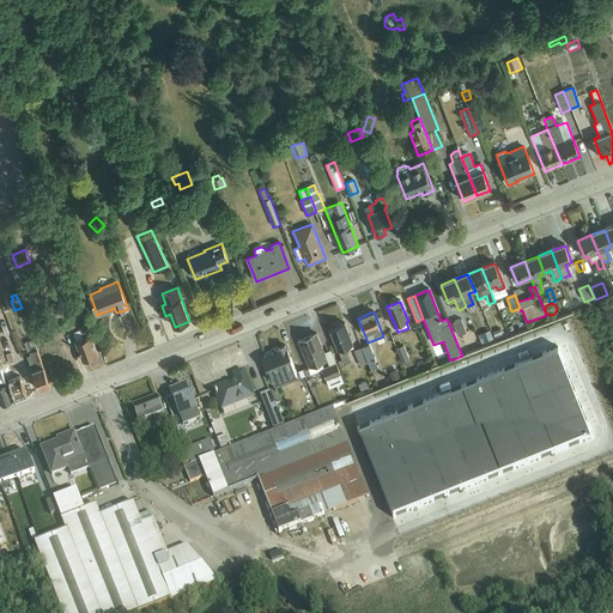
[(91,335),(95,334),(87,314),(77,317),(80,329),(73,332),(84,360),(98,354),(91,335)]
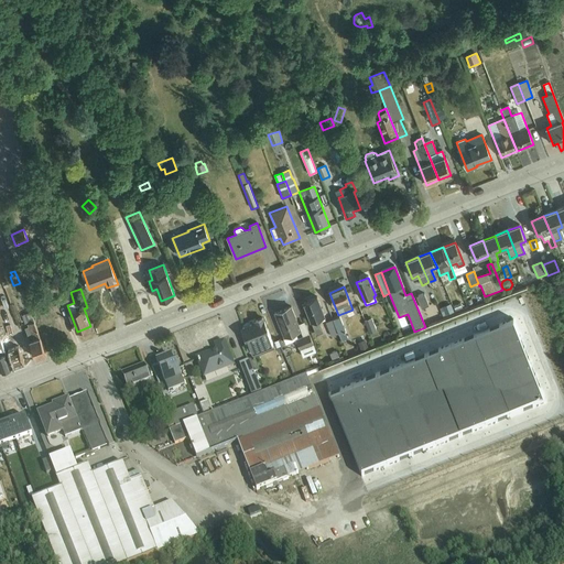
[(429,306),(424,294),(416,297),(422,310),(429,306)]
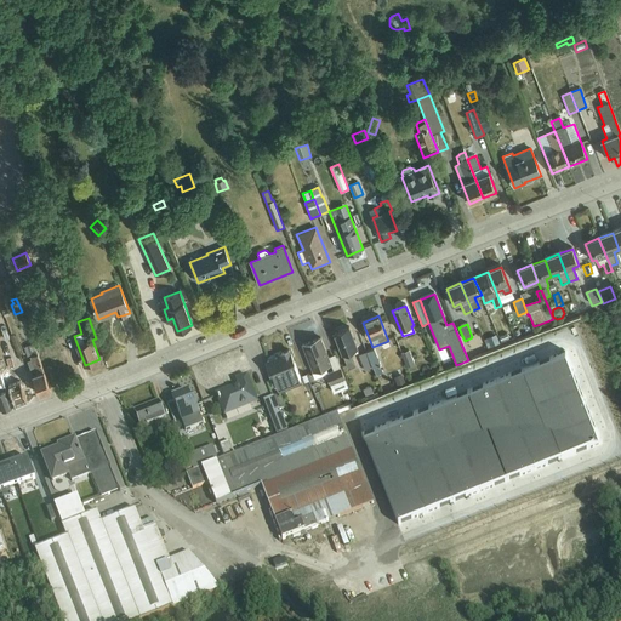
[(351,352),(358,349),(349,328),(335,334),(348,369),(355,366),(351,352)]
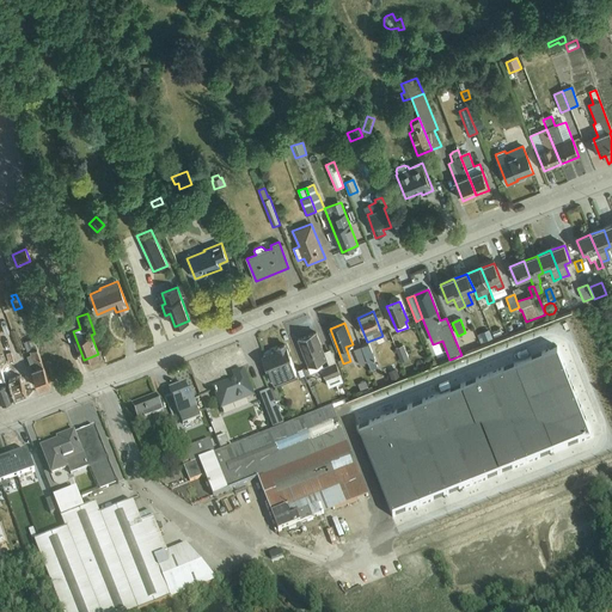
[(573,430),(532,328),(461,355),(450,360),(412,375),(407,378),(401,380),(392,383),(285,427),(274,430),(230,448),(221,452),(214,454),(190,464),(183,467),(190,483),(204,477),(208,485),(206,487),(208,490),(209,489),(213,497),(257,479),(279,532),(444,466),(446,473),(460,467),(458,461),(560,421),(564,433),(573,430)]
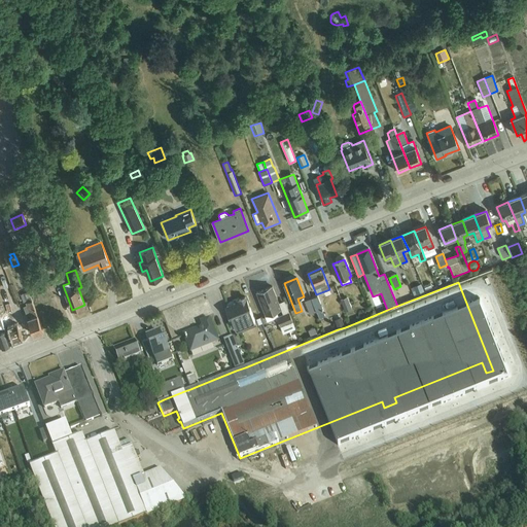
[(416,282),(407,286),(411,294),(420,290),(416,282)]
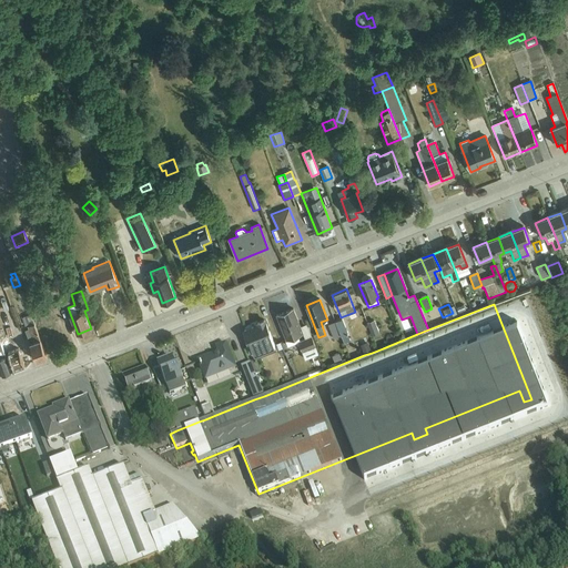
[(466,305),(456,308),(458,315),(468,311),(466,305)]
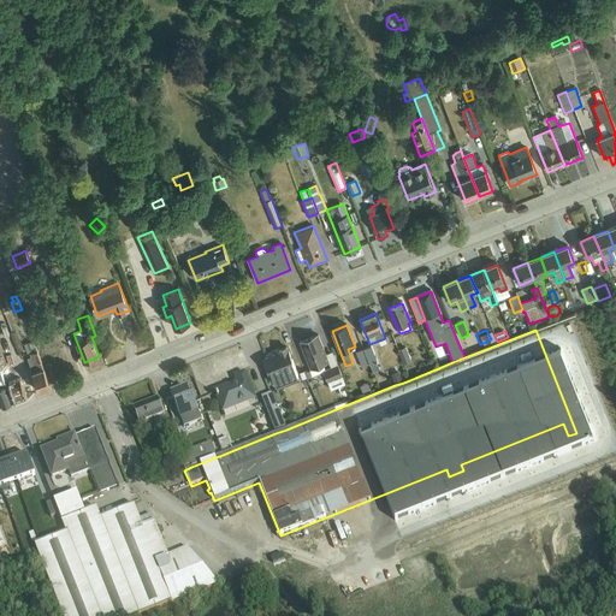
[(345,384),(332,351),(326,355),(318,336),(301,343),(311,369),(329,362),(331,368),(324,371),(331,390),(345,384)]
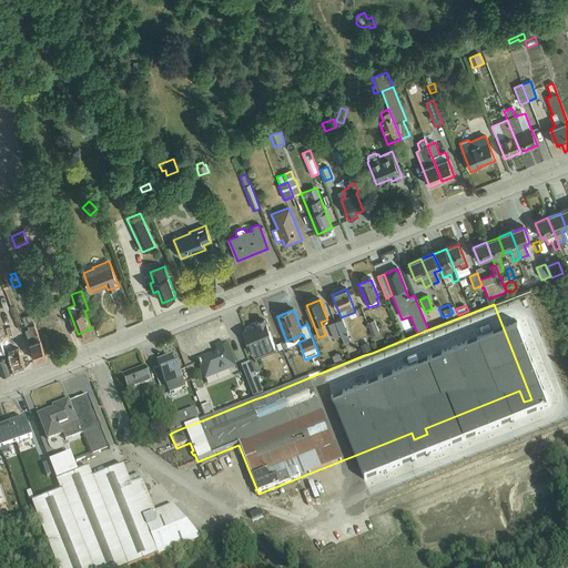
[(37,362),(48,357),(31,314),(22,317),(26,327),(28,326),(29,328),(26,331),(37,362)]
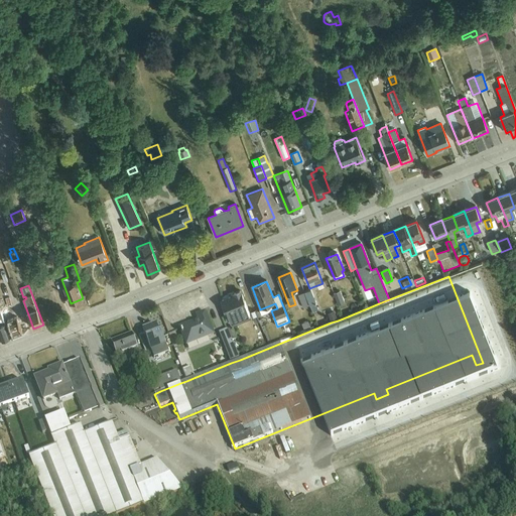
[(309,305),(312,312),(318,309),(310,290),(304,292),(309,305)]
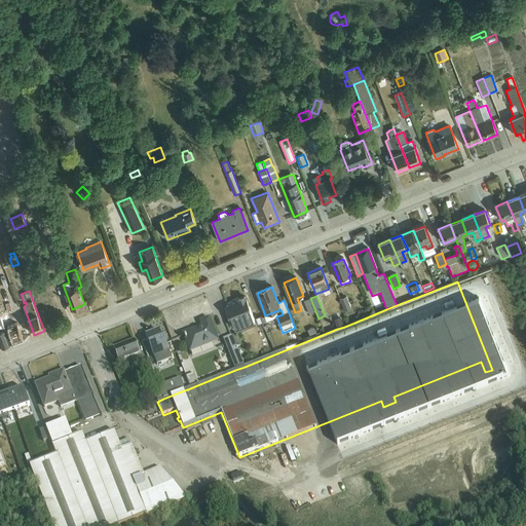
[(239,302),(226,307),(236,333),(256,325),(245,297),(238,300),(239,302)]
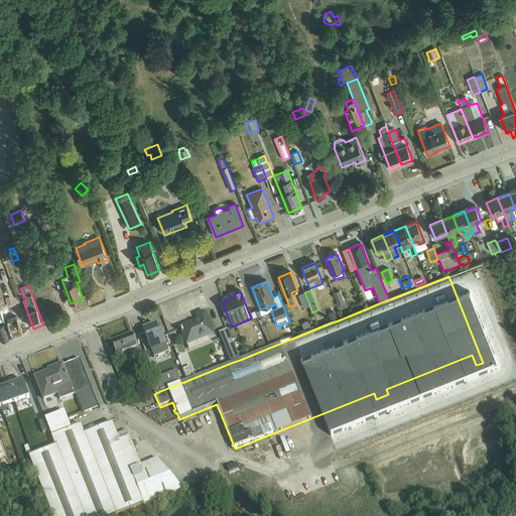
[(343,318),(348,316),(343,303),(345,303),(341,291),(334,294),(343,318)]
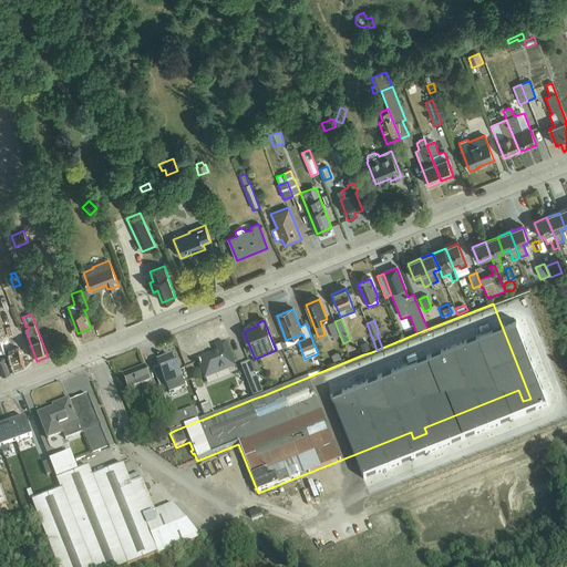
[(333,339),(340,336),(334,321),(328,323),(333,339)]
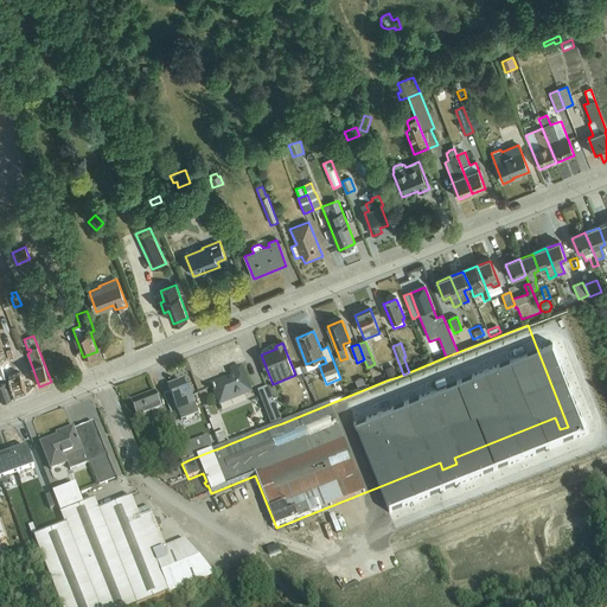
[(12,396),(26,391),(17,362),(1,366),(12,396)]
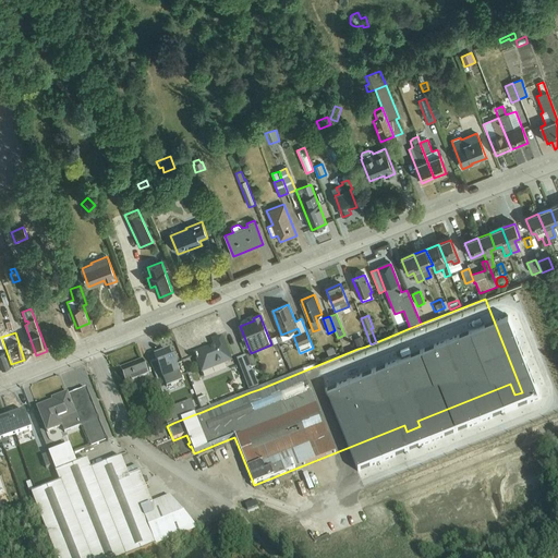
[(0,368),(11,364),(1,337),(0,338),(0,336),(0,368)]
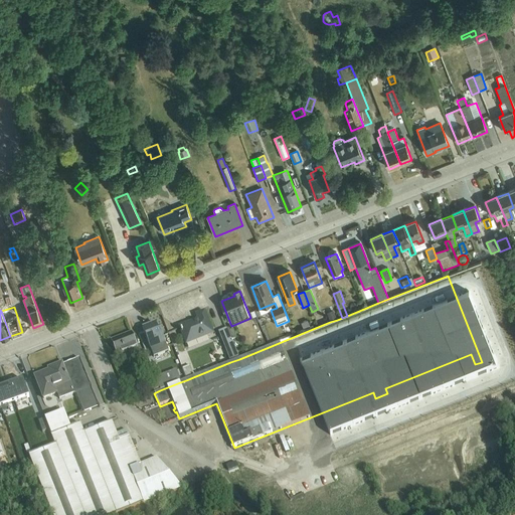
[(330,322),(337,320),(333,311),(327,314),(330,322)]
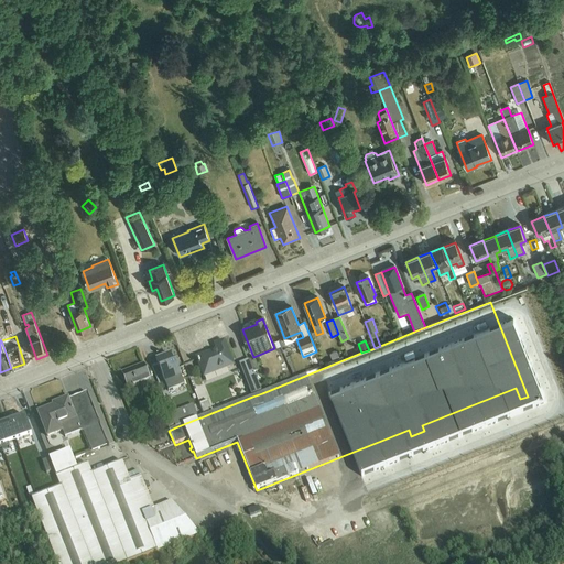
[(212,354),(197,359),(205,379),(234,367),(224,343),(215,346),(218,353),(212,355),(212,354)]
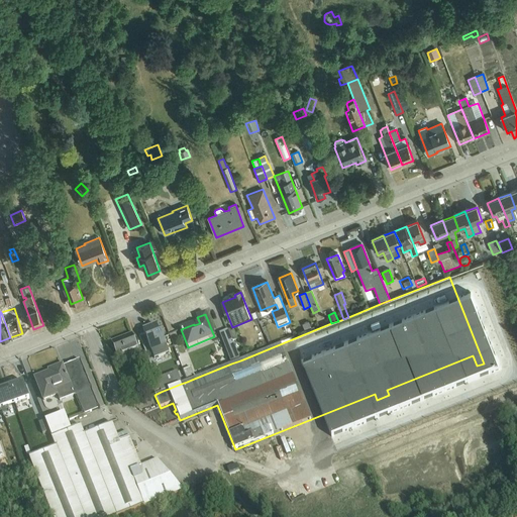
[(157,325),(143,330),(151,352),(160,348),(162,352),(169,350),(161,332),(161,333),(160,333),(157,325)]
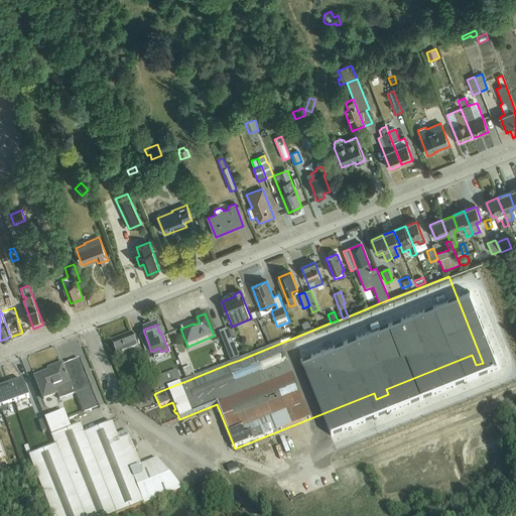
[(228,330),(232,341),(238,339),(233,328),(228,330)]
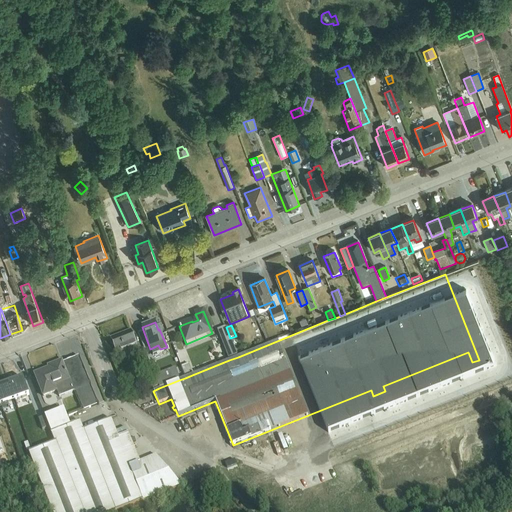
[(238,357),(230,338),(226,327),(217,330),(229,360),(238,357)]
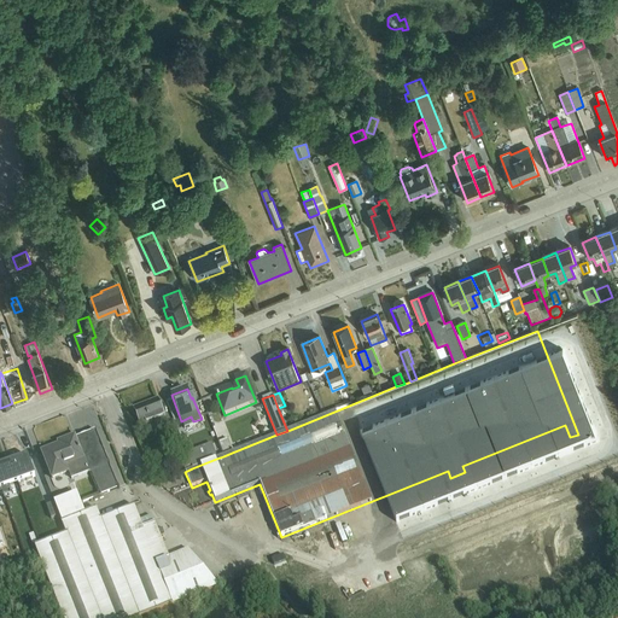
[(134,410),(140,429),(151,424),(153,433),(168,427),(157,401),(157,402),(135,410),(134,409),(134,410)]
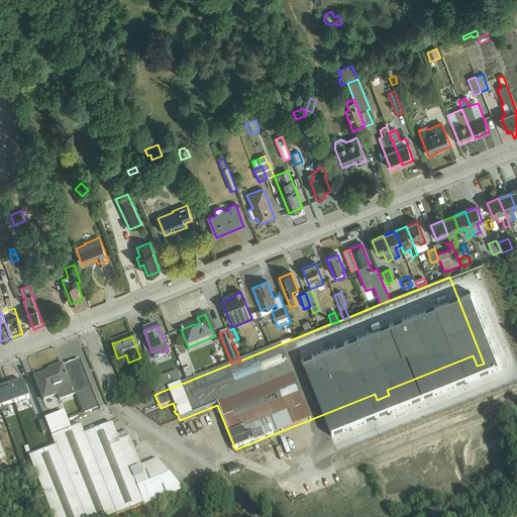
[(160,348),(151,352),(154,359),(170,352),(169,350),(162,352),(160,348)]
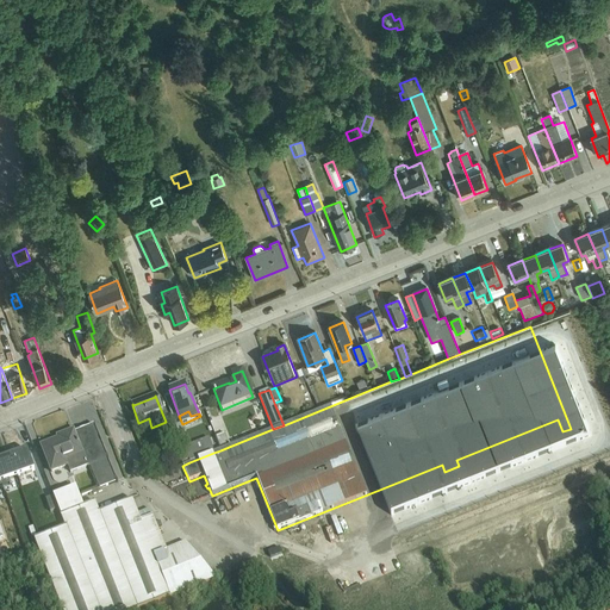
[(223,430),(234,427),(231,419),(221,423),(223,430)]
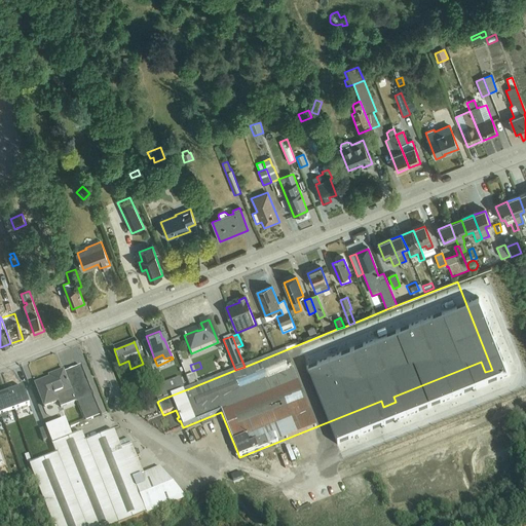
[(82,423),(83,426),(88,424),(87,422),(102,416),(102,415),(100,413),(99,414),(92,398),(94,397),(94,395),(91,393),(81,369),(82,369),(81,367),(79,366),(78,368),(78,369),(65,374),(75,404),(77,403),(84,422),(82,423)]
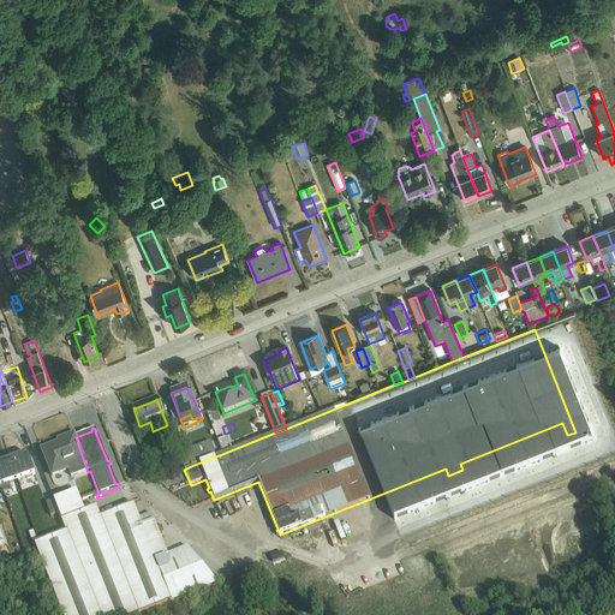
[(88,472),(76,437),(75,435),(73,435),(59,441),(58,441),(59,443),(42,451),(53,478),(69,472),(71,478),(88,472)]
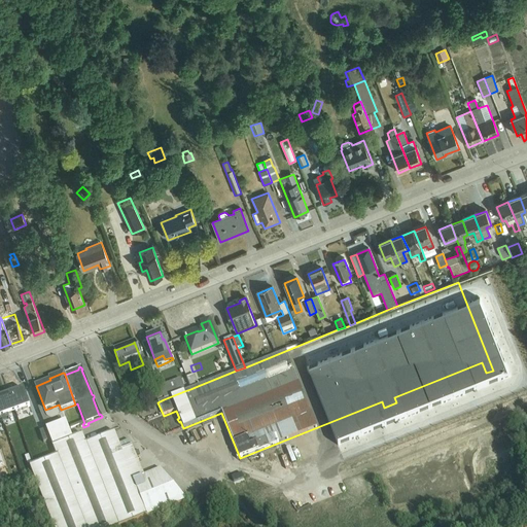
[(190,389),(198,386),(194,376),(186,379),(190,389)]
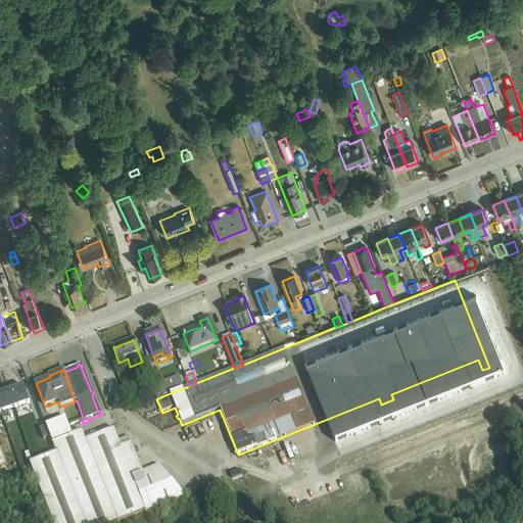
[(162,396),(183,388),(179,376),(158,384),(161,394),(162,396)]
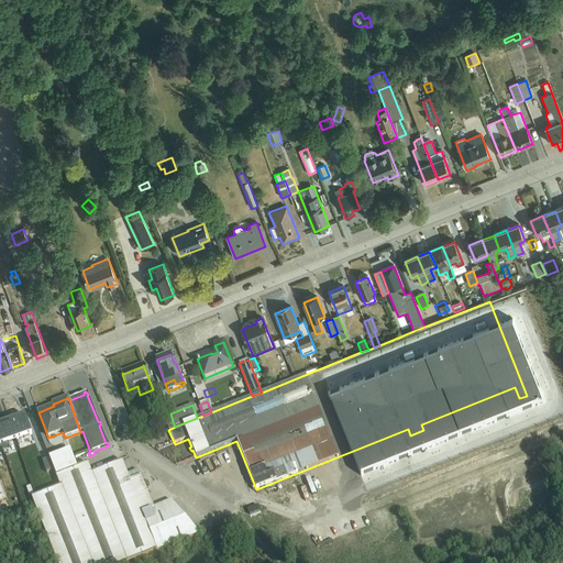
[(169,411),(162,415),(167,428),(174,424),(170,414),(169,411)]
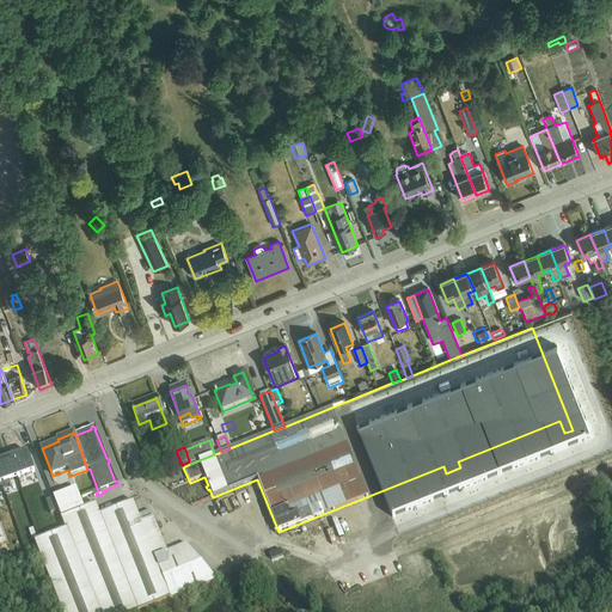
[(0,483),(37,471),(30,451),(0,459),(0,483)]
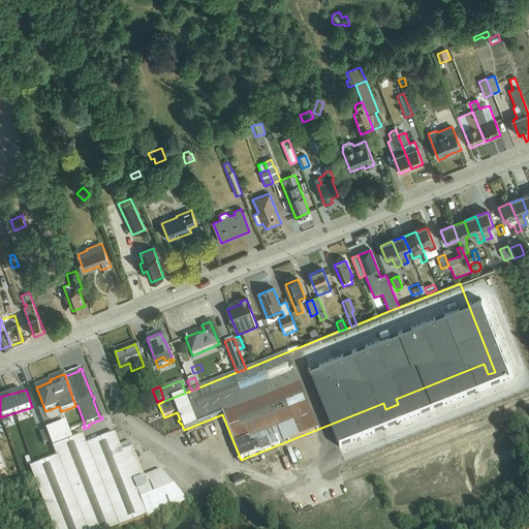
[(53,447),(72,440),(66,424),(47,431),(53,447)]
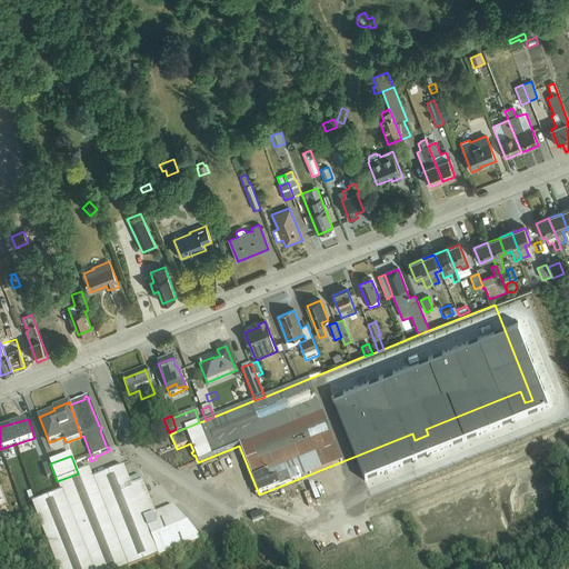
[(56,568),(128,568),(201,540),(175,508),(173,507),(156,515),(140,476),(129,480),(123,467),(92,479),(89,469),(78,473),(57,481),(61,492),(31,505),(56,568)]
